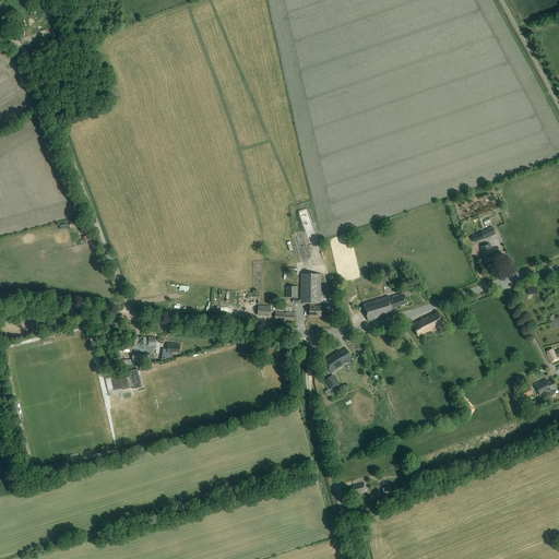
[(482,234),(473,238),(474,242),(484,239),(496,235),(492,228),(482,233),(482,234)]
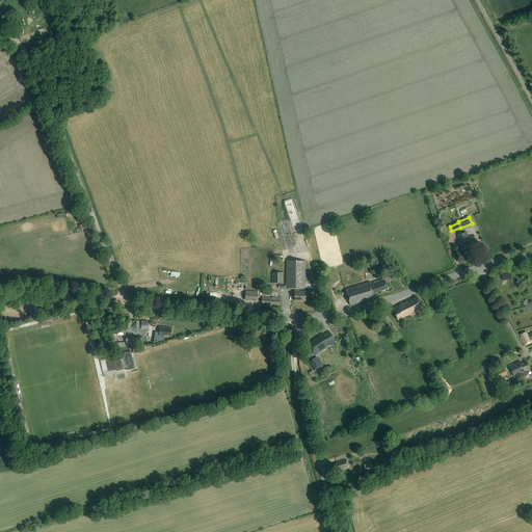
[(462,255),(474,250),(471,241),(470,241),(466,232),(457,235),(459,242),(460,241),(461,244),(459,245),(462,255)]
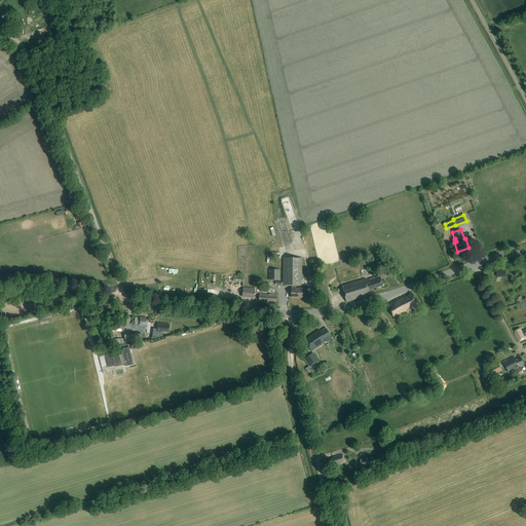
[(302,298),(302,289),(296,289),(296,286),(301,286),(301,258),(283,257),(283,286),(291,286),(291,289),(291,297),(297,297),(297,298),(302,298)]
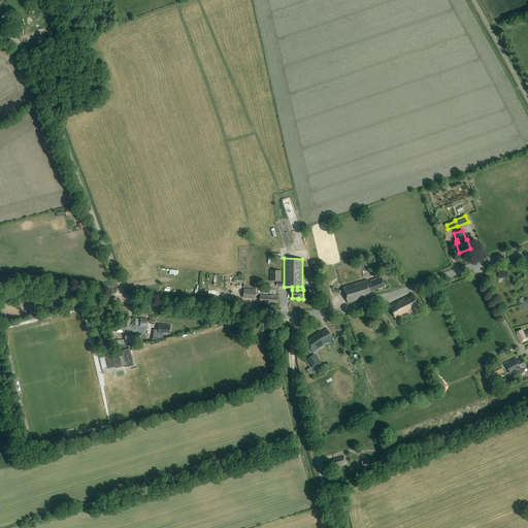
[(270,270),(270,277),(268,277),(268,281),(281,281),(281,270),(270,270)]
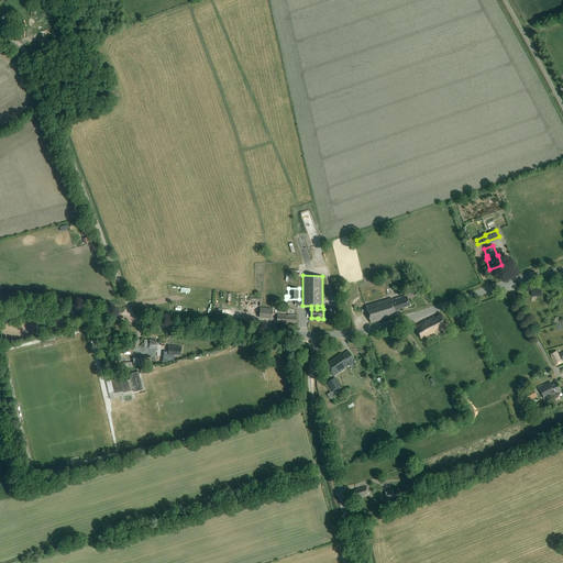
[(390,298),(365,306),(372,322),(396,315),(395,310),(410,304),(407,295),(392,300),(390,298)]
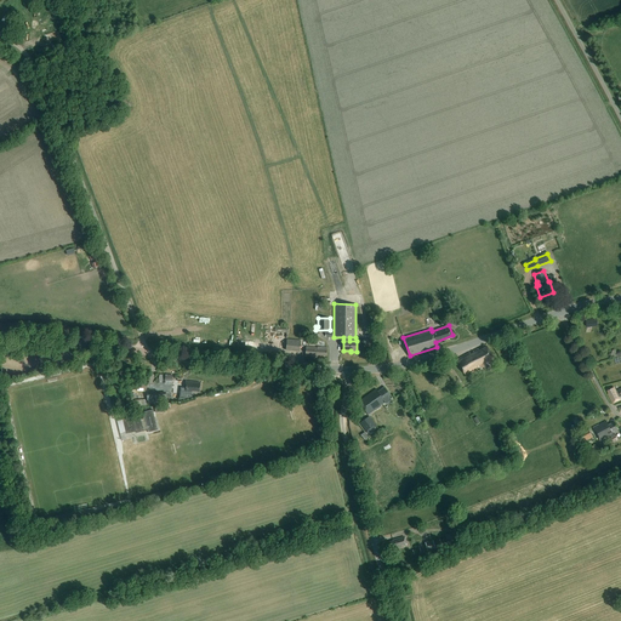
[(288,340),(286,352),(300,353),(301,341),(288,340)]
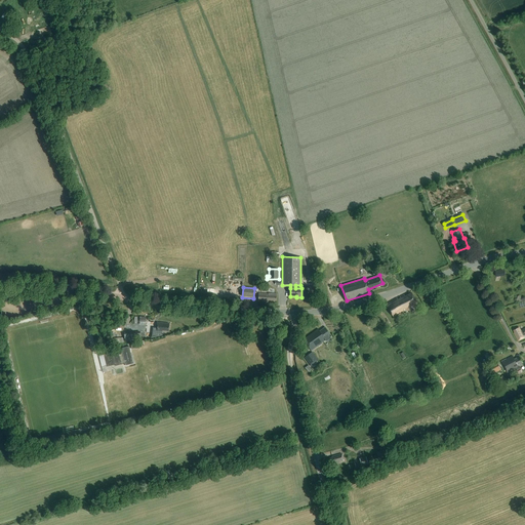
[(258,303),(267,303),(268,300),(271,300),(274,300),(276,300),(276,294),(273,294),(268,294),(258,293),(258,303)]
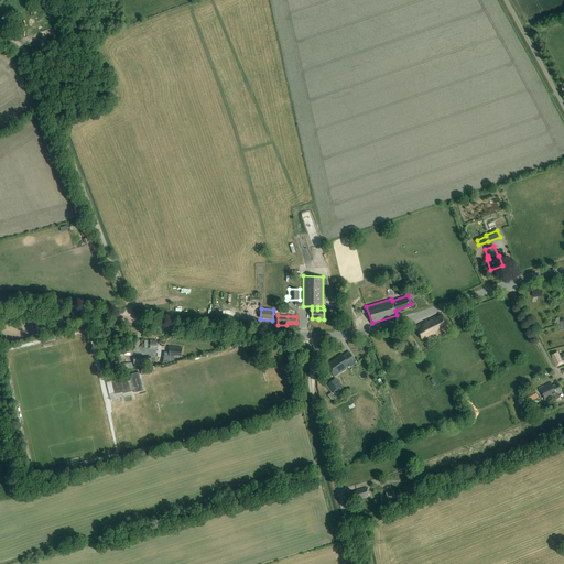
[(443,332),(449,327),(442,315),(435,318),(434,316),(430,318),(430,321),(426,322),(426,321),(413,327),(422,340),(427,337),(427,338),(436,334),(442,329),(443,332)]
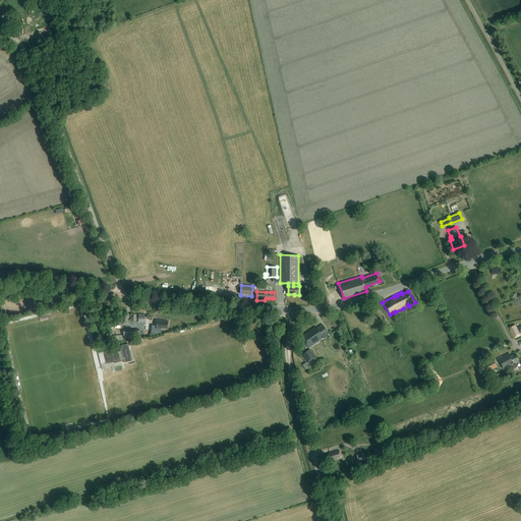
[(156,320),(155,326),(152,325),(151,335),(160,333),(161,328),(166,329),(167,321),(156,320)]
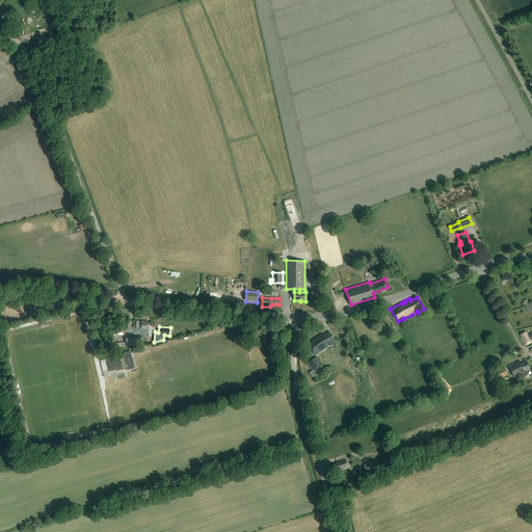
[(322,334),(307,344),(315,355),(322,350),(322,351),(326,348),(325,348),(329,345),(330,346),(336,343),(335,342),(336,341),(335,341),(328,331),(323,336),(322,334)]
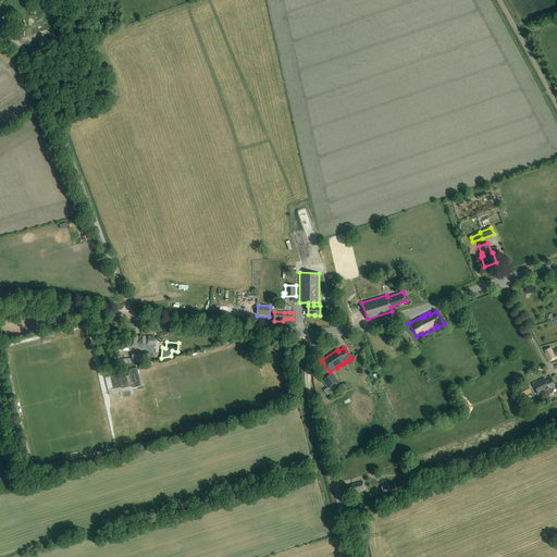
[(552,348),(548,349),(545,350),(546,353),(546,354),(551,361),(556,358),(556,356),(556,355),(556,348),(555,349),(555,350),(553,351),(552,348)]
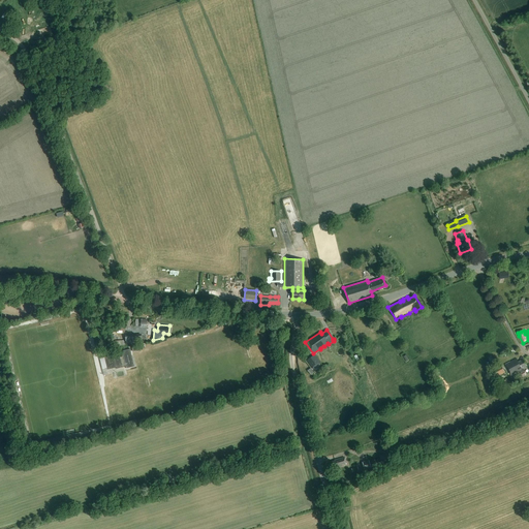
[(141,335),(125,336),(126,344),(142,343),(141,335)]
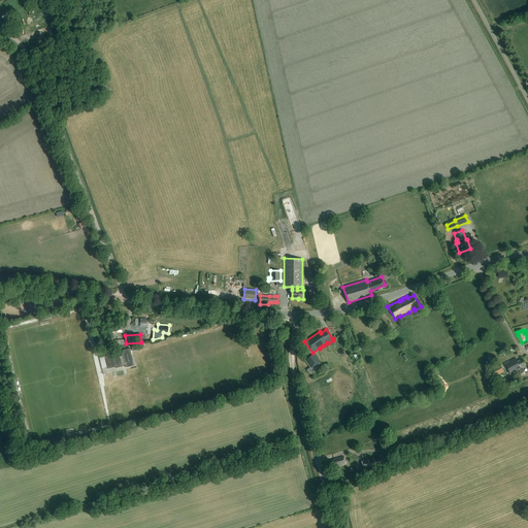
[(122,352),(104,357),(107,369),(116,367),(117,368),(122,367),(126,366),(126,368),(134,366),(130,349),(122,351),(122,352)]
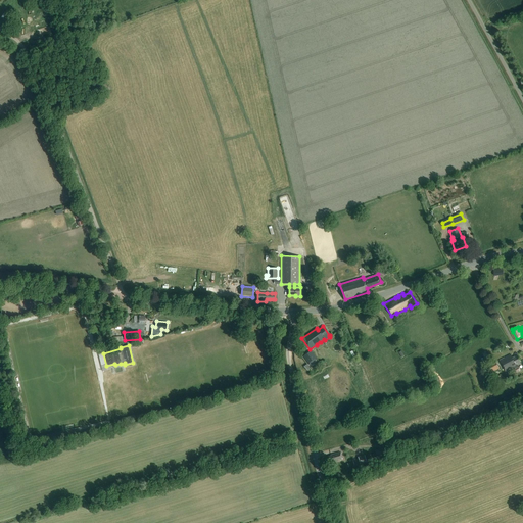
[(311,350),(303,357),(310,365),(317,360),(311,350)]
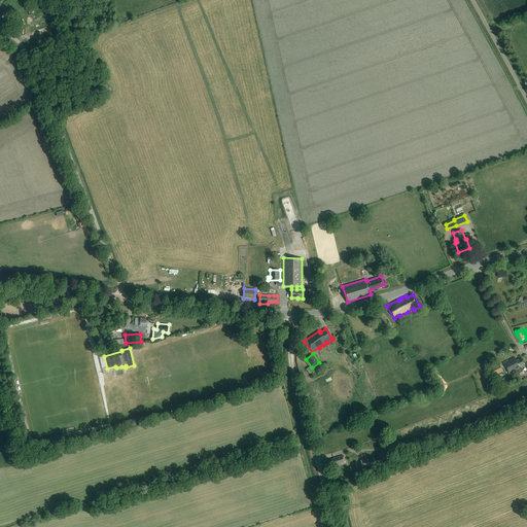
[(518,370),(521,375),(524,373),(523,370),(522,371),(520,367),(525,365),(521,358),(516,360),(514,357),(504,362),(506,365),(505,366),(510,375),(518,371),(518,370)]
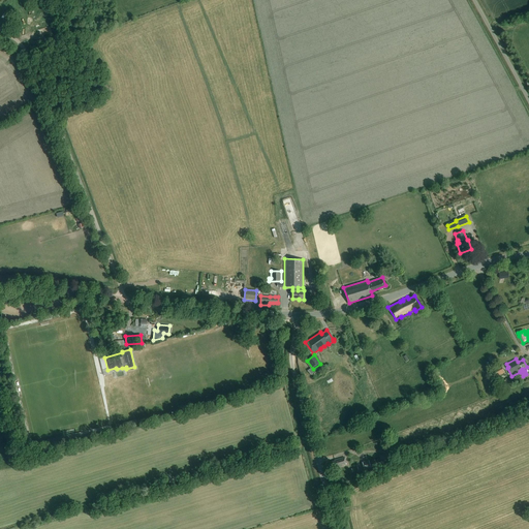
[(494,370),(498,377),(505,373),(501,366),(494,370)]
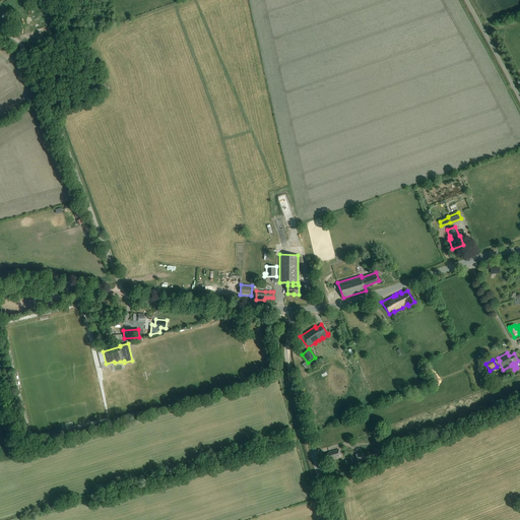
[(384,452),(382,446),(373,448),(375,454),(384,452)]
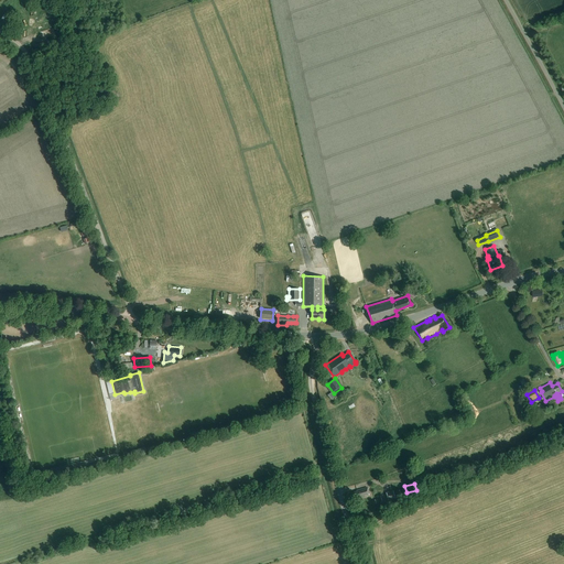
[(359,498),(369,496),(367,487),(357,490),(357,491),(353,492),(354,498),(358,497),(359,498)]
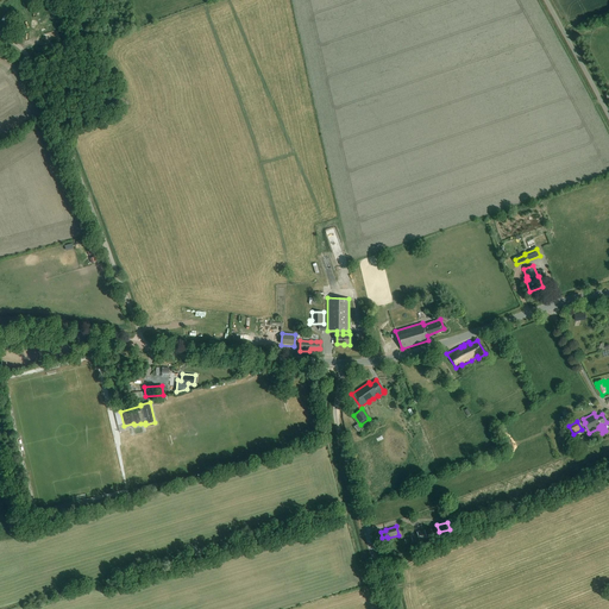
[(425,529),(416,532),(419,541),(427,539),(425,529)]
